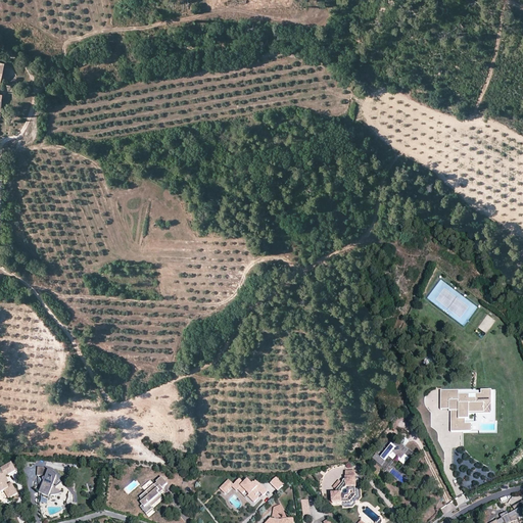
[(469,415),(491,415),(491,391),(481,391),(481,394),(476,394),(476,405),(459,405),(459,394),(459,391),(440,391),(440,410),(448,410),(448,412),(452,412),(452,423),(450,432),(471,432),(471,425),(465,425),(465,420),(469,420),(469,415)]
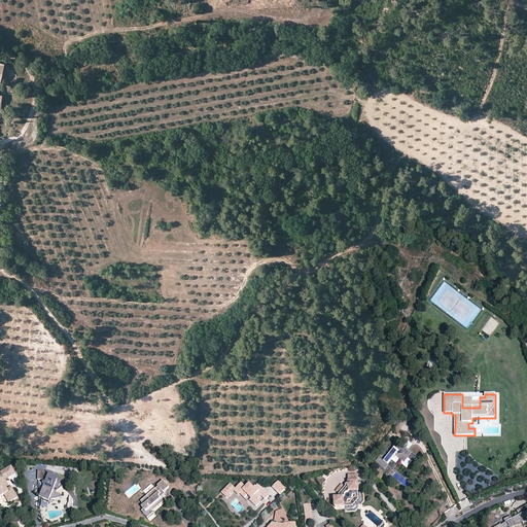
[(462,397),(462,408),(480,408),(480,397),(462,397)]
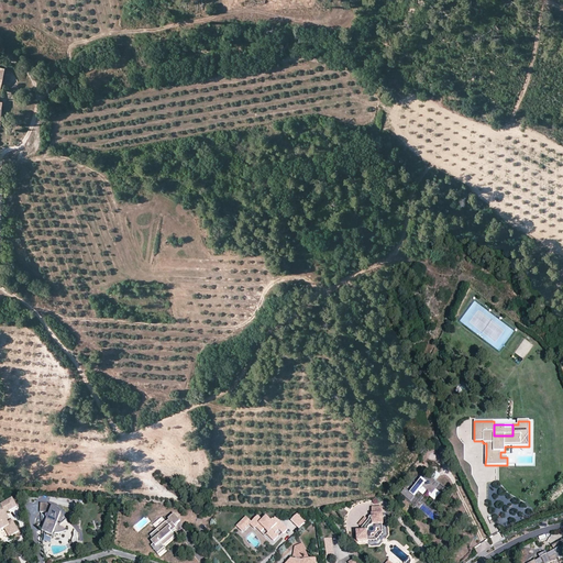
[(435,501),(432,507),(437,510),(444,501),(451,494),(430,476),(428,478),(424,475),(410,493),(406,489),(403,494),(409,500),(414,496),(416,497),(423,487),(428,492),(437,498),(434,500),(435,501)]
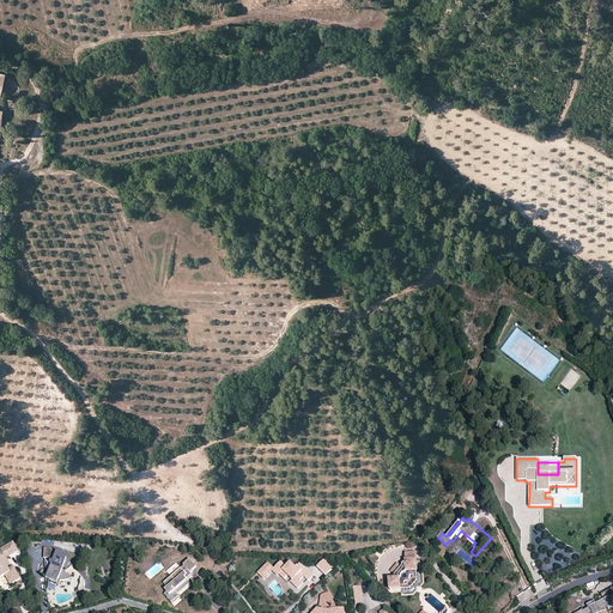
[(450,540),(445,545),(454,551),(466,535),(461,530),(453,541),(450,540)]
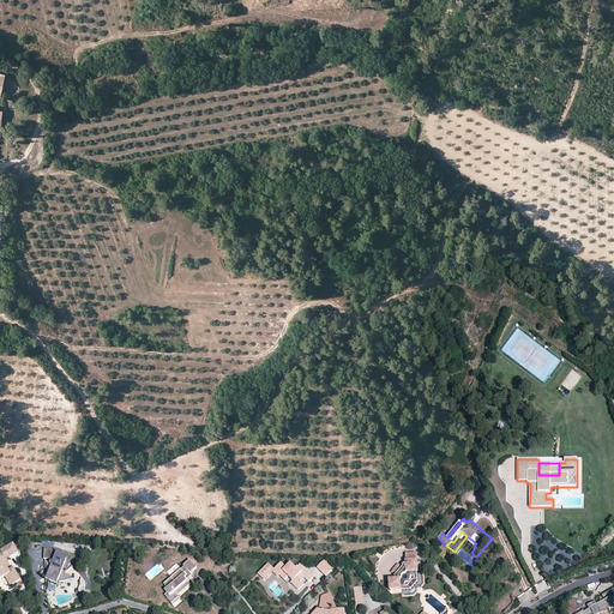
[(0,578),(5,576),(11,584),(16,582),(20,579),(14,567),(10,570),(8,566),(6,561),(7,560),(7,559),(19,553),(13,543),(1,549),(2,553),(5,557),(0,558),(0,578)]
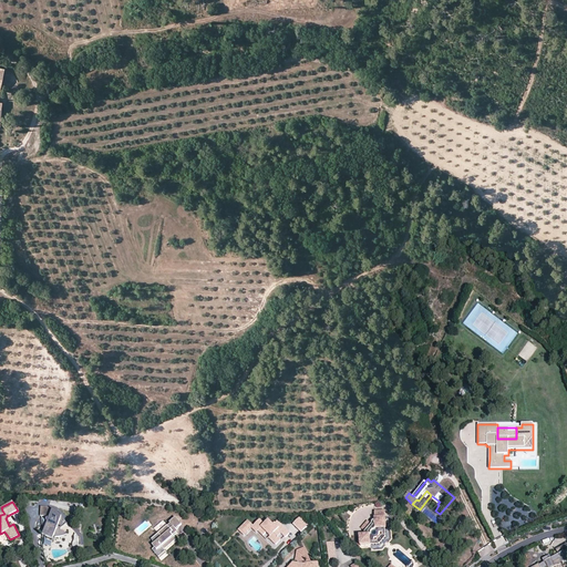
[(50,518),(54,509),(51,508),(47,507),(42,507),(41,516),(45,517),(48,517),(50,518)]
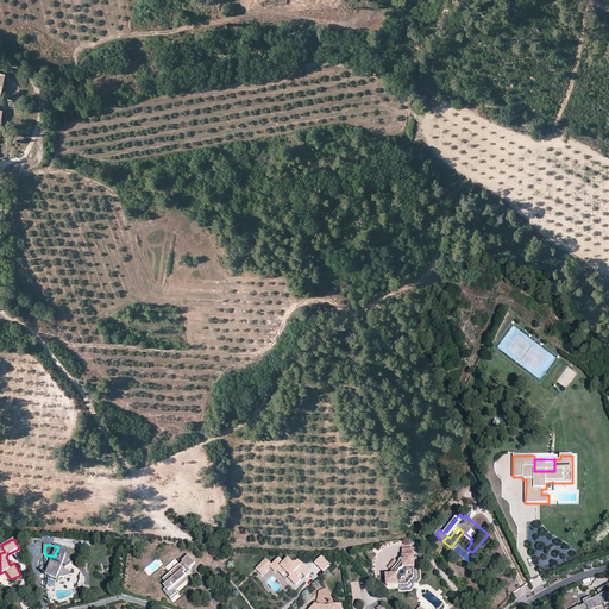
[(60,548),(58,547),(54,557),(54,558),(52,557),(51,558),(51,559),(51,560),(52,562),(46,573),(50,575),(52,576),(56,577),(58,577),(61,577),(66,577),(70,576),(70,572),(68,570),(62,567),(68,556),(67,554),(63,551),(60,548)]
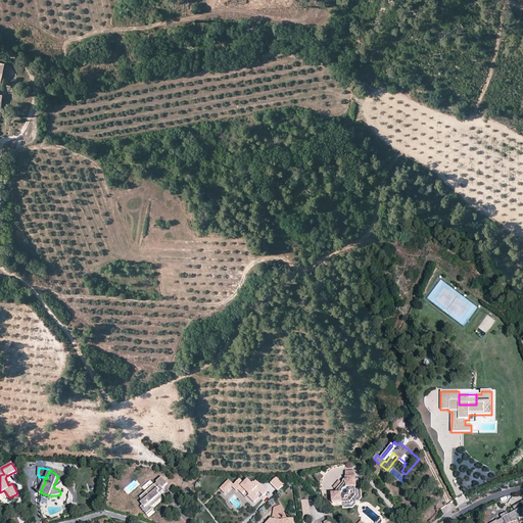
[(337,491),(338,494),(333,494),(333,504),(342,503),(342,500),(347,498),(353,492),(352,487),(357,486),(357,482),(357,477),(355,477),(355,472),(346,472),(346,479),(346,483),(344,483),(337,491)]
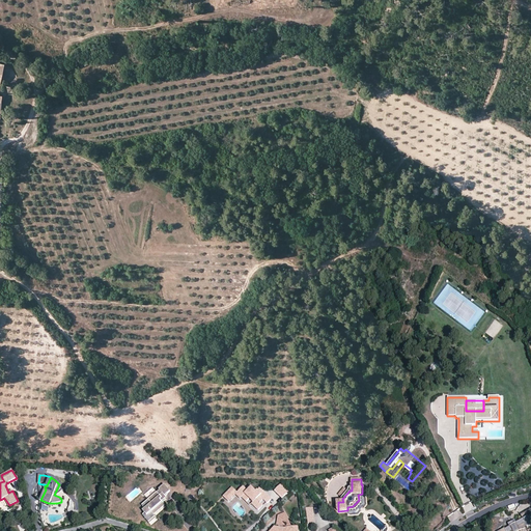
[(171,492),(165,484),(160,490),(161,491),(158,493),(158,492),(142,505),(145,509),(143,510),(145,513),(143,514),(149,522),(156,516),(155,514),(154,513),(165,504),(163,502),(161,500),(163,499),(161,496),(163,494),(165,497),(168,494),(171,492)]
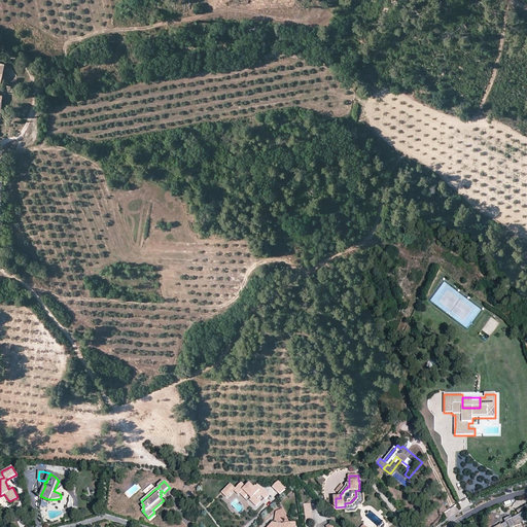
[(286,489),(279,482),(273,487),(280,495),(286,489)]
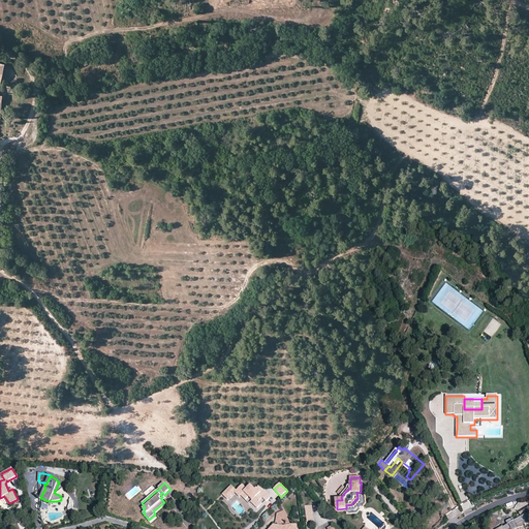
[(247,489),(243,485),(237,491),(241,496),(246,500),(249,497),(252,500),(251,502),(254,505),(257,508),(262,503),(259,500),(262,497),(267,501),(271,498),(261,489),(259,491),(257,489),(255,490),(251,486),(247,489)]
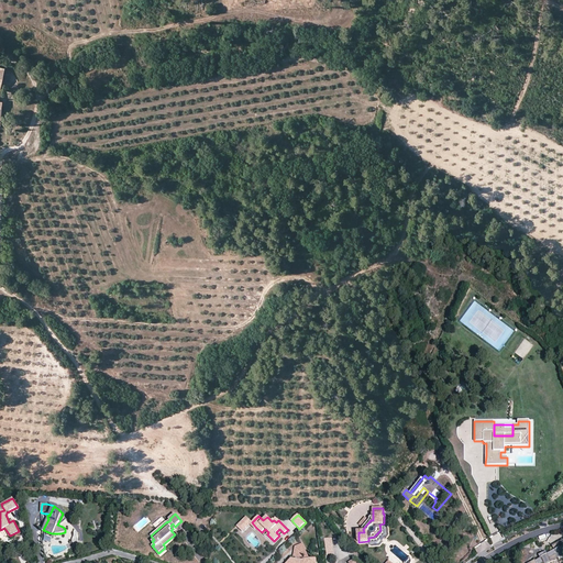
[(157,528),(166,522),(162,517),(154,523),(157,528)]
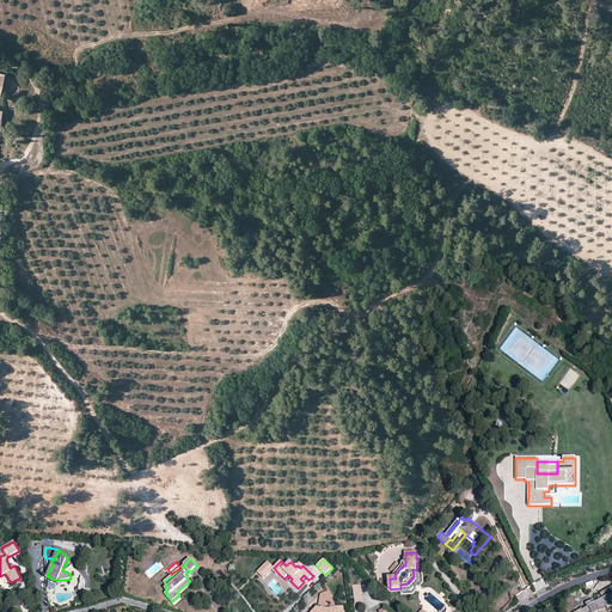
[(274,568),(273,565),(268,570),(263,567),(258,571),(264,577),(273,570),(274,568)]
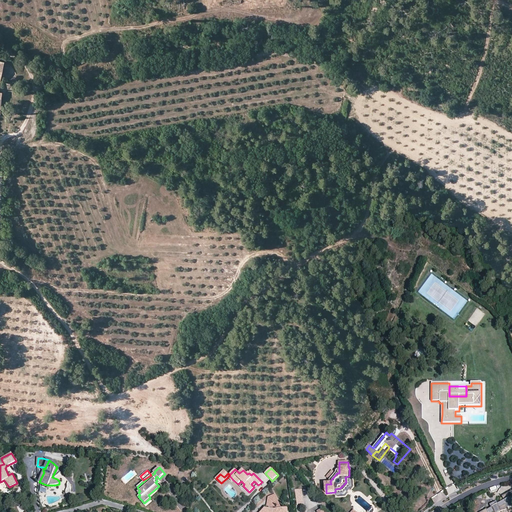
[(446,487),(448,494),(457,491),(455,484),(446,487)]
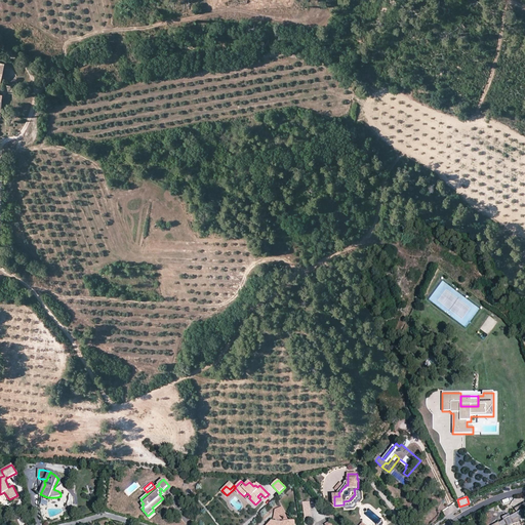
[(164,499),(163,498),(152,508),(153,509),(164,499)]
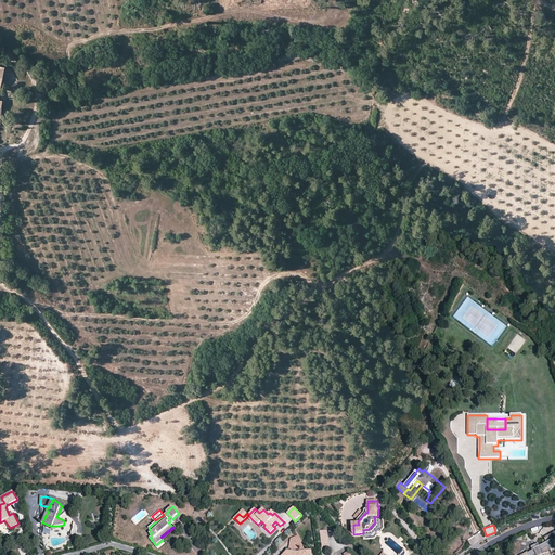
[(326,530),(320,531),(322,547),(330,546),(326,530)]
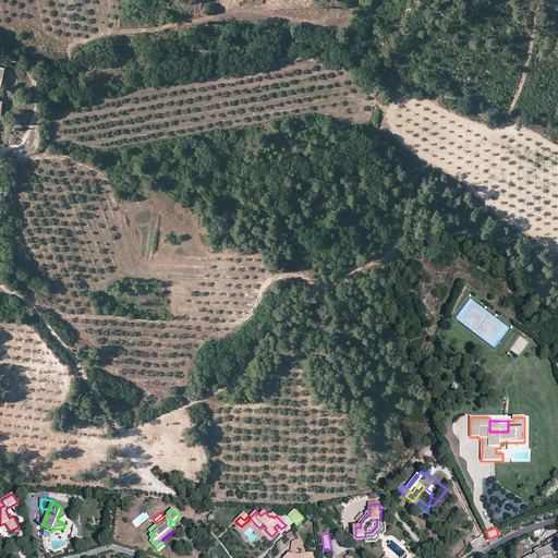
[(474,549),(487,541),(483,535),(470,543),(474,549)]
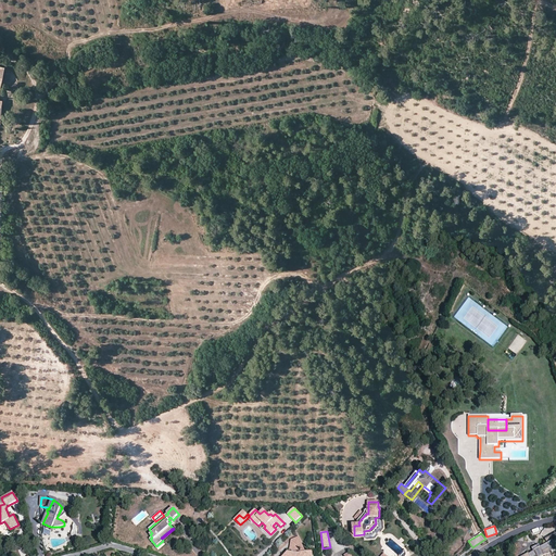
[(300,538),(292,541),(290,550),(295,551),(295,553),(295,554),(300,554),(300,552),(305,553),(300,538)]
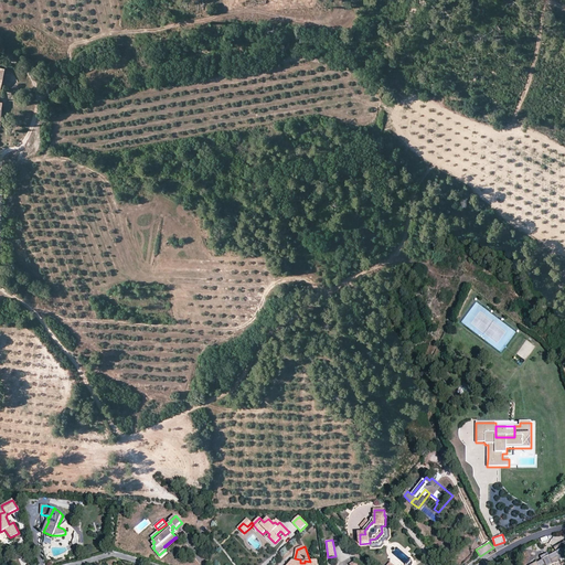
[(537,562),(531,564),(552,564),(554,564),(553,564),(563,564),(562,563),(561,561),(564,558),(564,556),(564,555),(564,554),(564,548),(562,550),(556,552),(553,554),(550,556),(546,557),(545,554),(541,556),(542,561),(537,563),(537,562)]
